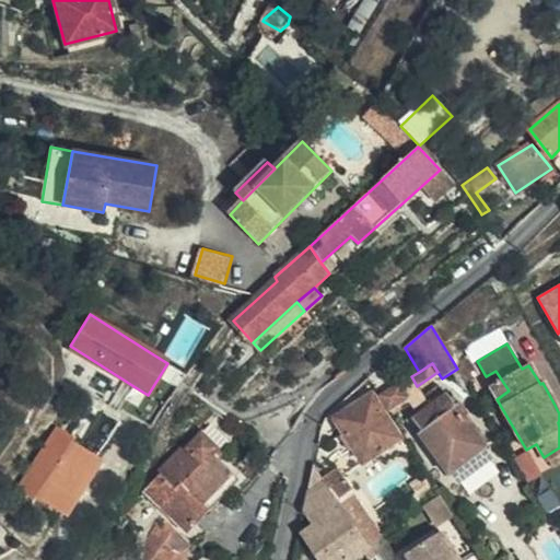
[(489,386),(497,399),(509,391),(496,371),(486,376),(491,385),(489,386)]
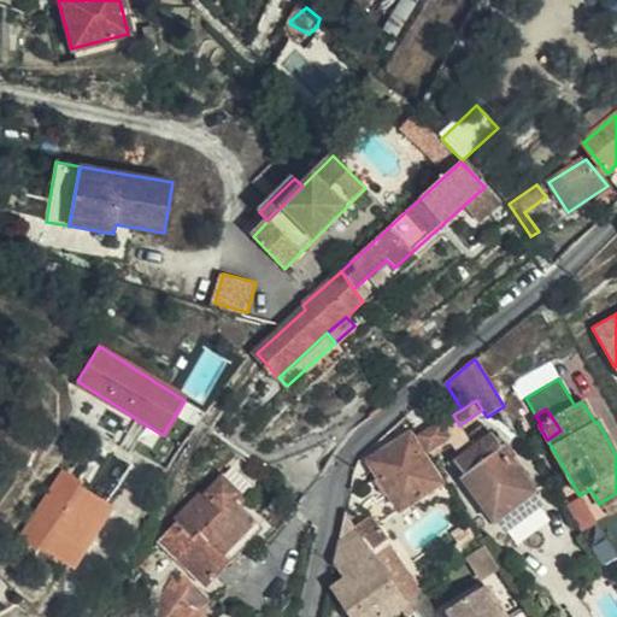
[(459,425),(453,415),(439,424),(448,440),(456,453),(470,442),(459,425)]
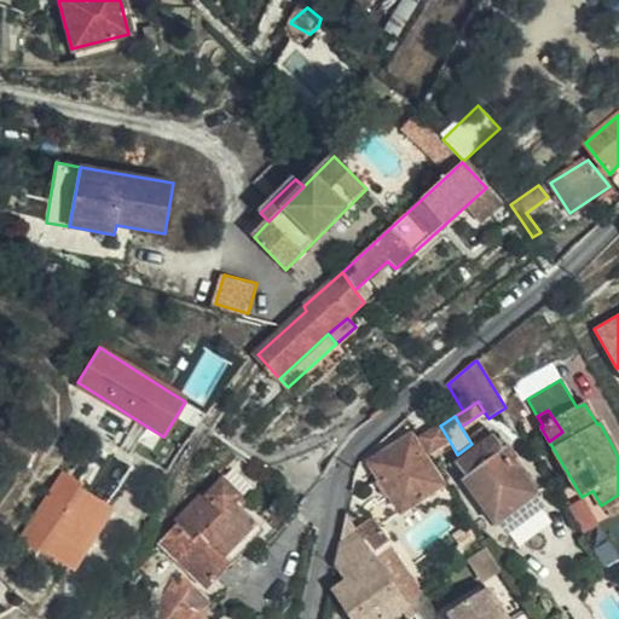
[(439,424),(417,438),(421,443),(429,455),(450,441),(440,426),(439,424)]
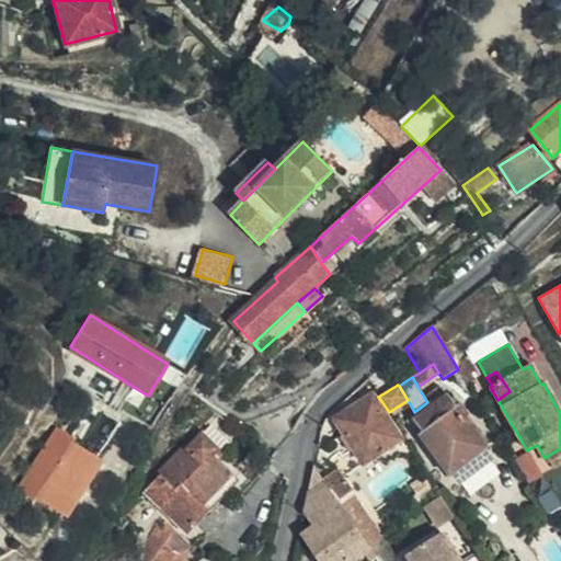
[(410,415),(450,473),(453,471),(484,449),(485,447),(445,390),(427,402),(414,412),(410,415)]
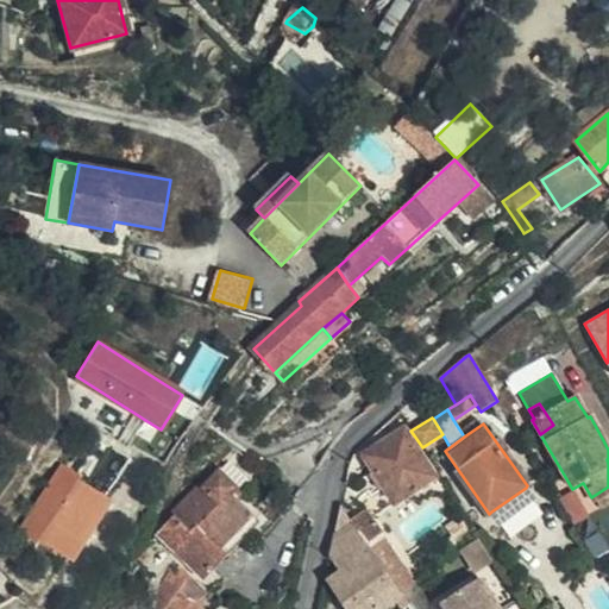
[(384,488),(394,504),(434,478),(409,439),(414,435),(410,431),(408,426),(402,429),(363,456),(372,471),(384,488)]
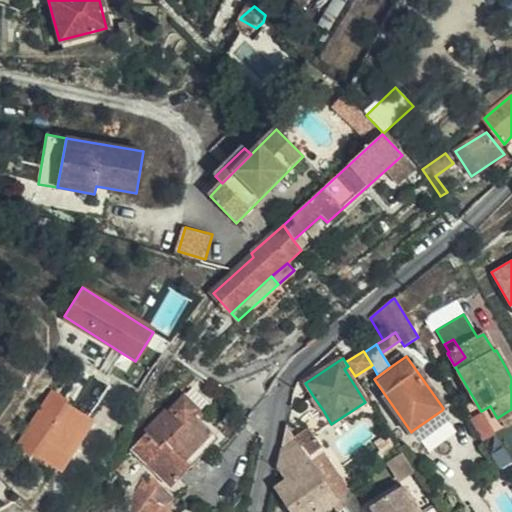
[(63,472),(98,416),(52,388),(17,443),(63,472)]
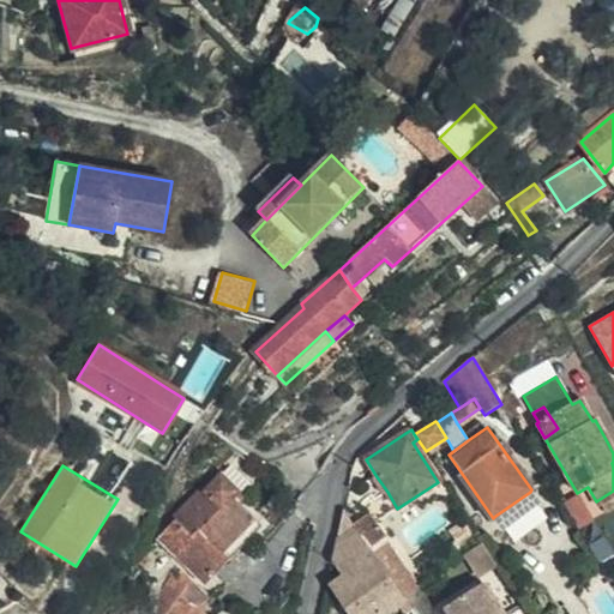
[(262,528),(238,505),(232,499),(238,492),(221,475),(202,493),(198,489),(172,517),(175,522),(158,539),(203,584),(262,528)]
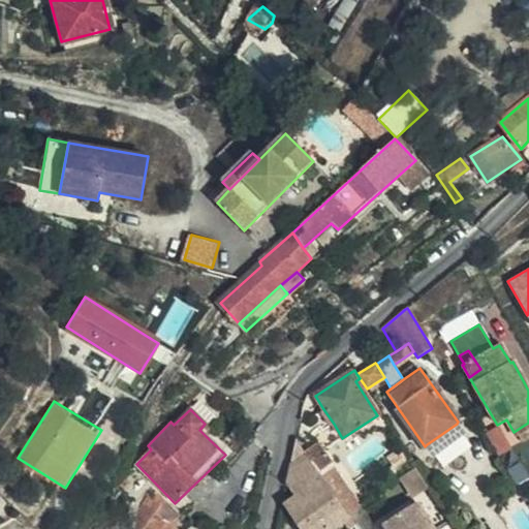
[(323,409),(312,417),(321,432),(334,424),(323,409)]
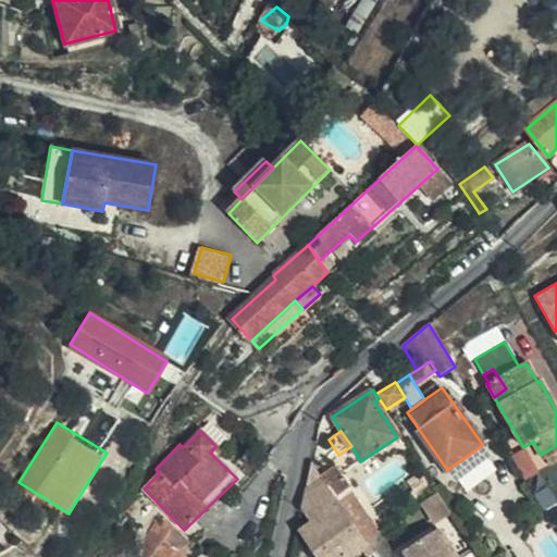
[(556,445),(541,455),(543,459),(556,450),(556,445)]
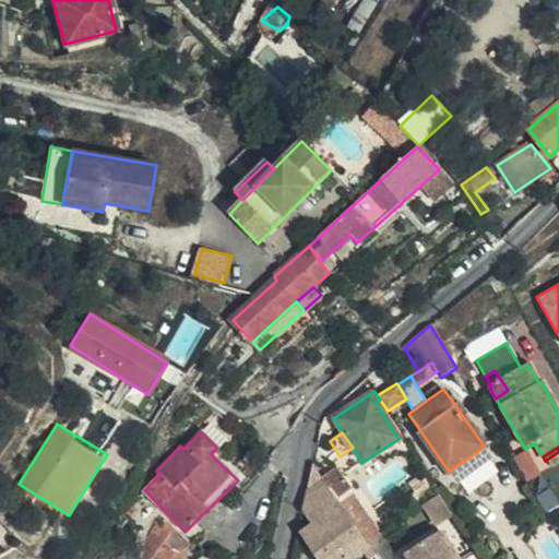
[(211,454),(216,460),(222,453),(216,448),(211,454)]
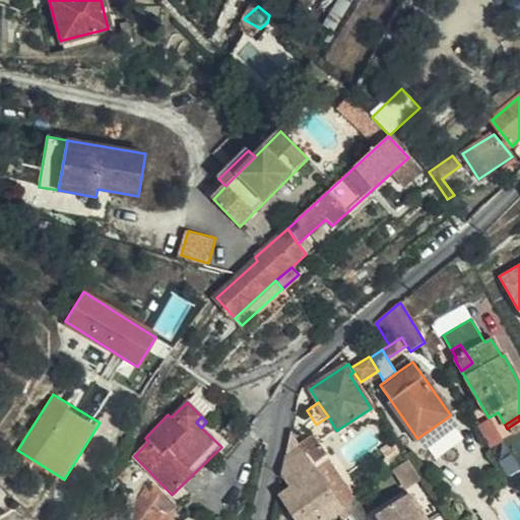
[(449,416),(419,437),(427,447),(455,427),(449,416)]
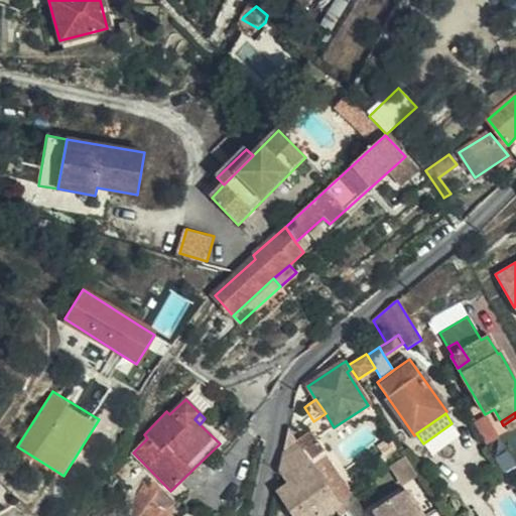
[(515,417),(503,425),(507,432),(515,427),(515,417)]
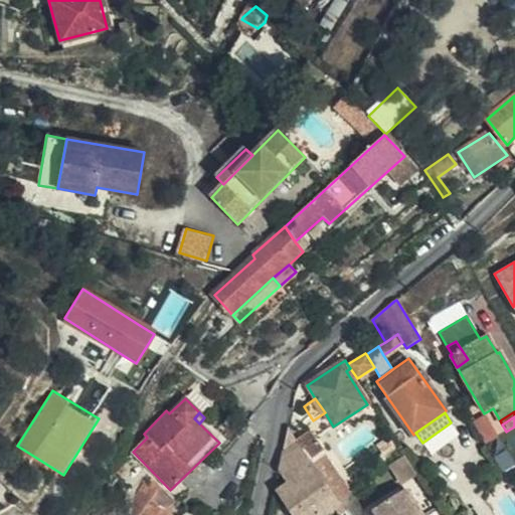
[(296,441),(288,428),(279,474),(288,486),(277,493),(292,514),(324,514),(332,510),(335,514),(344,514),(346,513),(340,505),(324,481),(296,441)]
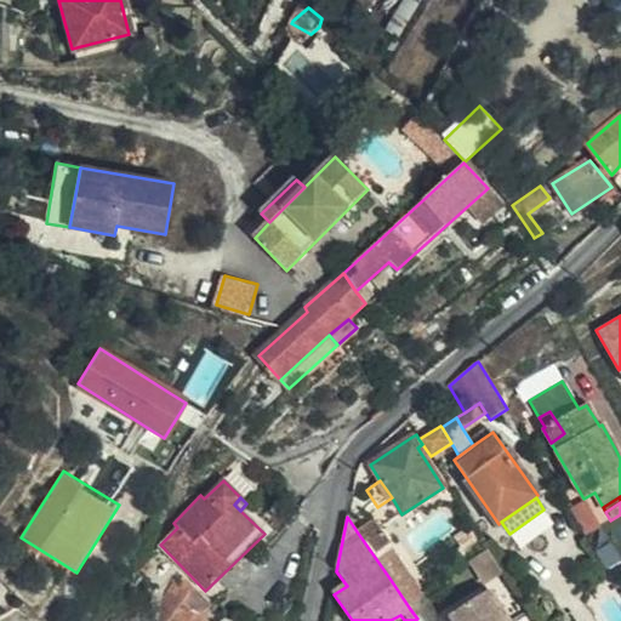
[(372,519),(357,531),(391,580),(406,569),(372,519)]
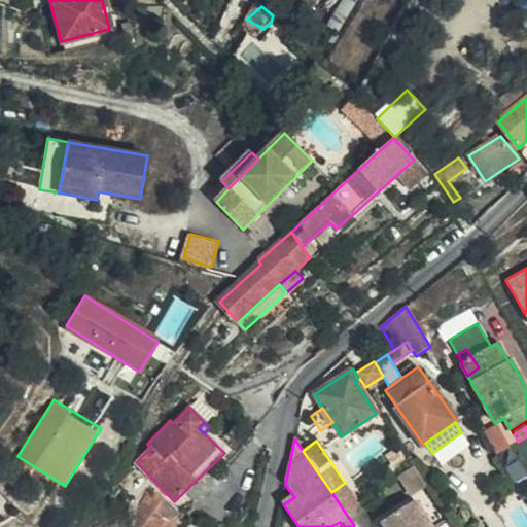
[(394,451),(386,457),(392,465),(400,459),(394,451)]
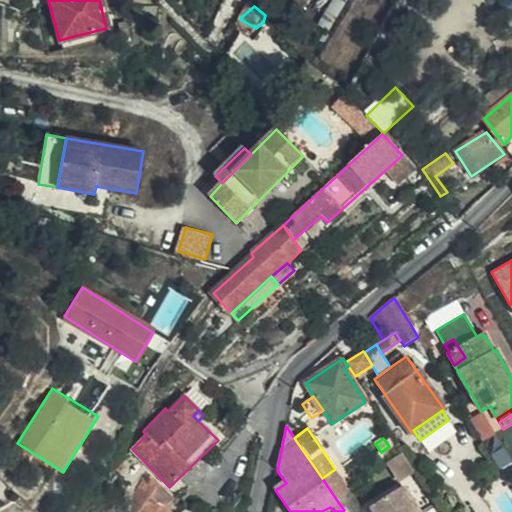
[(335,469),(322,478),(338,502),(348,495),(350,492),(335,469)]
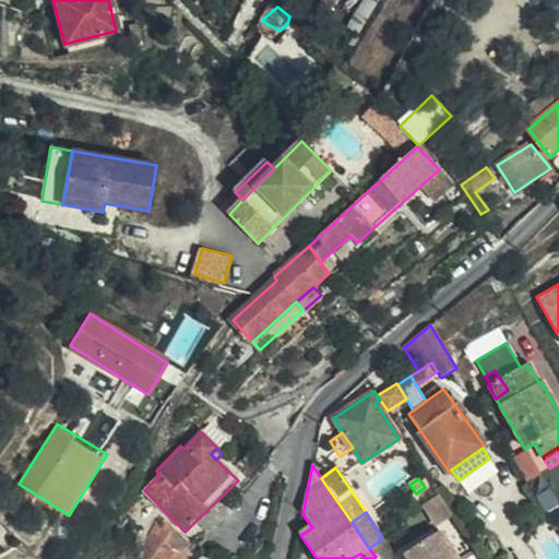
[(146,558),(161,540),(179,555),(188,546),(158,516),(137,556),(142,558),(146,558)]
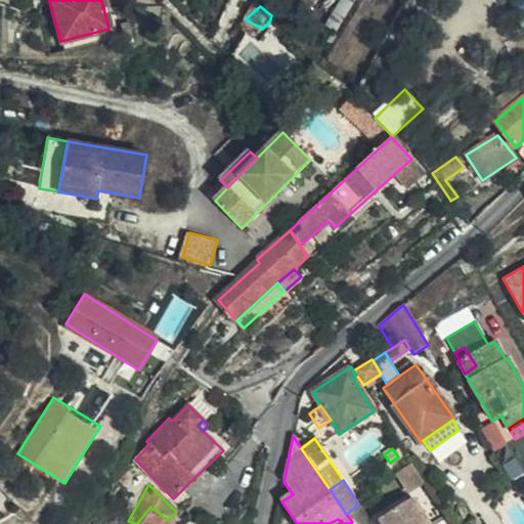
[(381,523),(427,523),(411,499),(380,521),(381,523)]
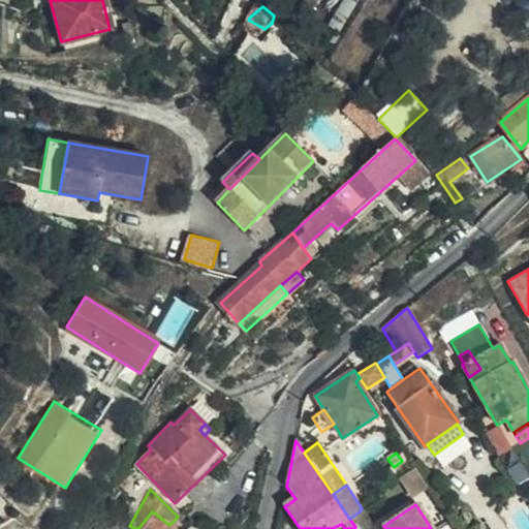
[(174,528),(169,525),(152,511),(138,528),(174,528)]
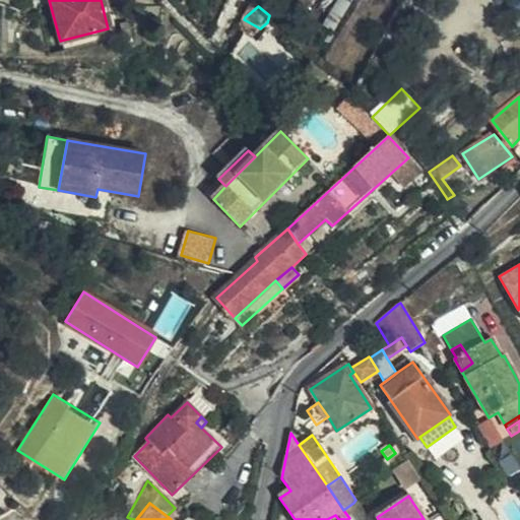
[(365,519),(353,503),(343,510),(349,518),(350,519),(365,519)]
